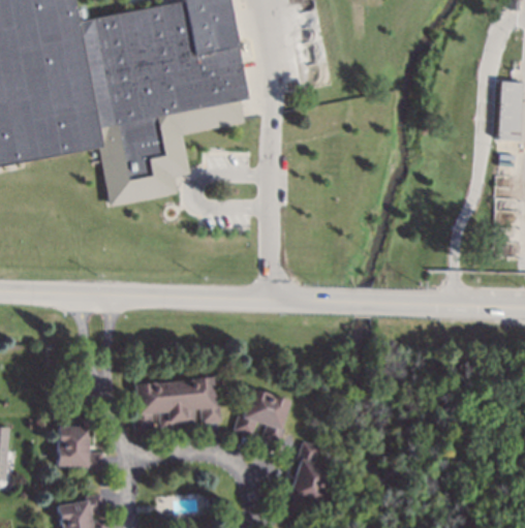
[(76,0),(79,9),(86,8),(88,19),(164,2),(175,0),(229,0),(239,41),(242,61),(250,99),(242,100),(246,121),(183,133),(190,171),(191,174),(188,174),(176,177),(178,191),(179,193),(113,208),(100,147),(0,166),(0,0),(76,0)]
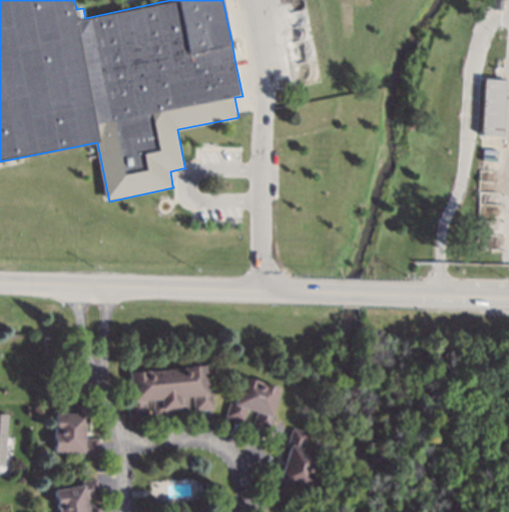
[(505,0),(505,10),(495,9),(495,0),(505,0)]
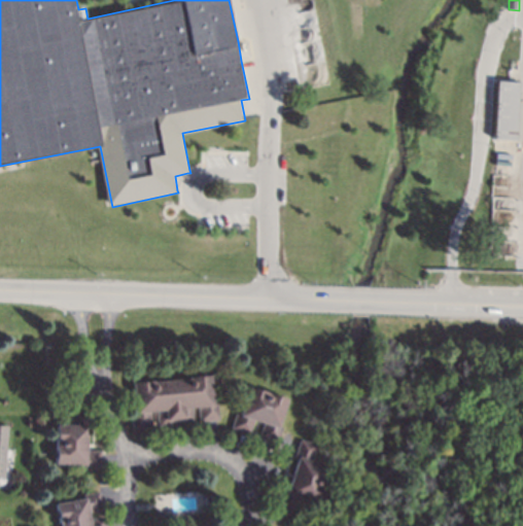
[(522,83),(522,84),(520,112),(519,142),(498,141),(496,140),(499,82),(522,83)]
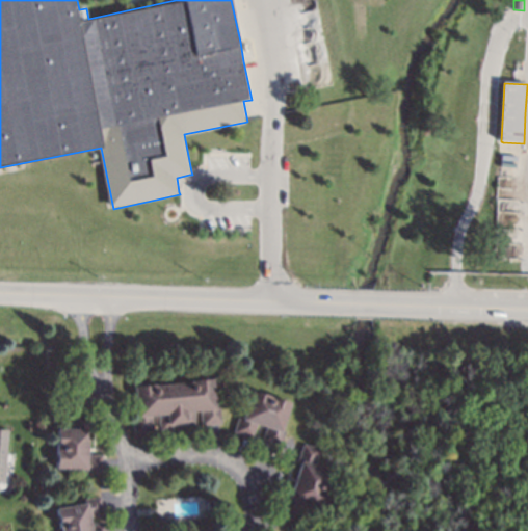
[(216,408),(221,407),(221,412),(222,424),(221,424),(207,425),(204,425),(203,414),(195,415),(196,426),(194,426),(181,427),(178,428),(165,429),(163,429),(162,418),(155,419),(156,430),(153,431),(139,432),(137,432),(135,417),(140,416),(139,409),(137,387),(157,385),(157,386),(193,382),(193,380),(213,379),(216,408)]
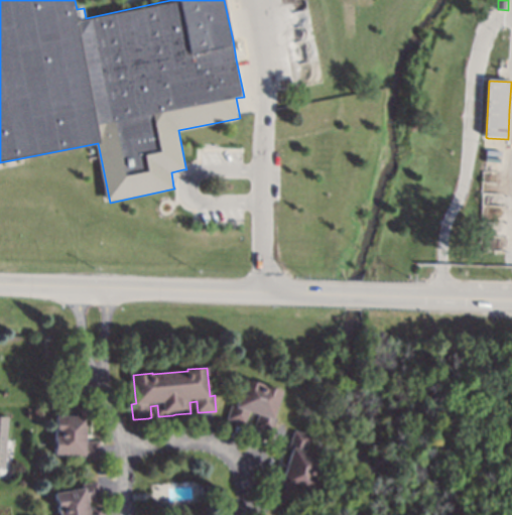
[(282,391),(279,401),(274,418),(278,419),(273,433),(271,433),(258,429),(256,428),(259,417),(250,413),(246,425),(244,424),(231,420),(229,420),(234,405),(239,407),(241,400),(248,380),(282,391)]
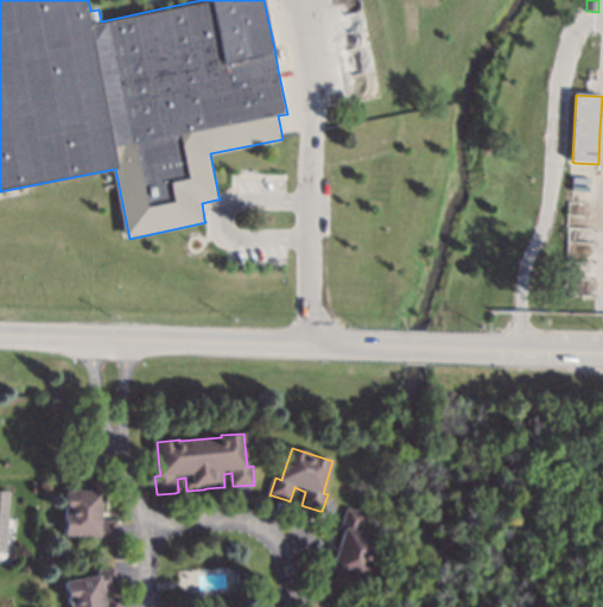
[(90,474),(106,475),(108,475),(107,494),(103,494),(102,520),(120,520),(120,524),(119,541),(119,542),(100,542),(100,537),(67,536),(69,491),(87,491),(87,474),(90,474)]
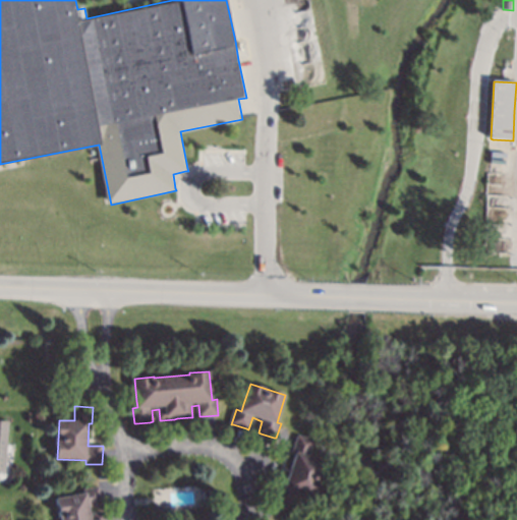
[(0,421),(10,422),(5,473),(0,472),(0,421)]
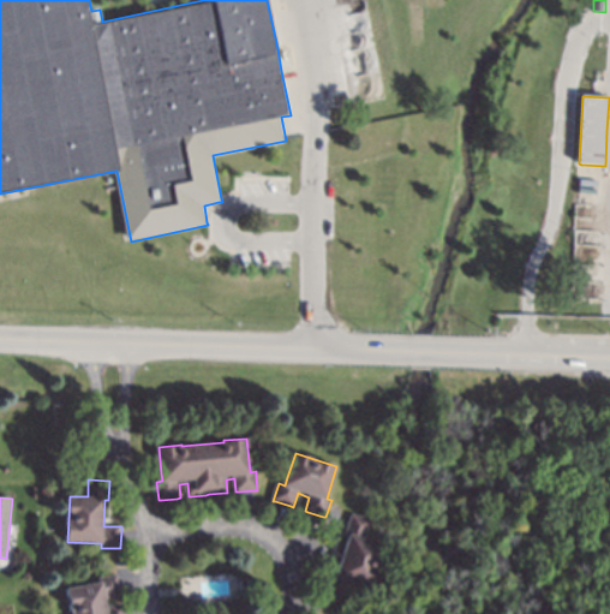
[(371,519),(364,540),(383,546),(369,589),(350,582),(344,601),(327,595),(328,591),(333,577),(333,574),(339,577),(352,536),(346,534),(347,529),(351,518),(352,513),(371,519)]
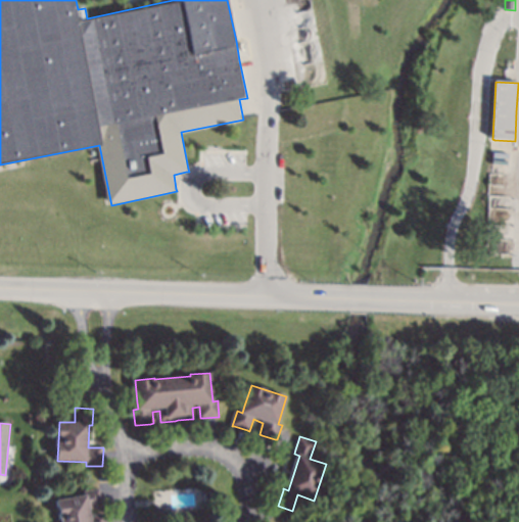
[(101,490),(104,505),(104,507),(90,510),(92,517),(105,514),(105,516),(106,521),(63,521),(63,520),(62,521),(58,501),(87,495),(86,491),(101,488),(101,490)]
